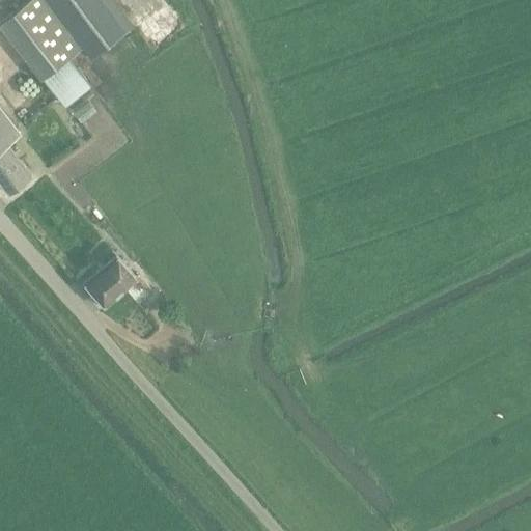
[(29,0),(1,23),(43,79),(67,58),(82,47),(46,0),(29,0)]
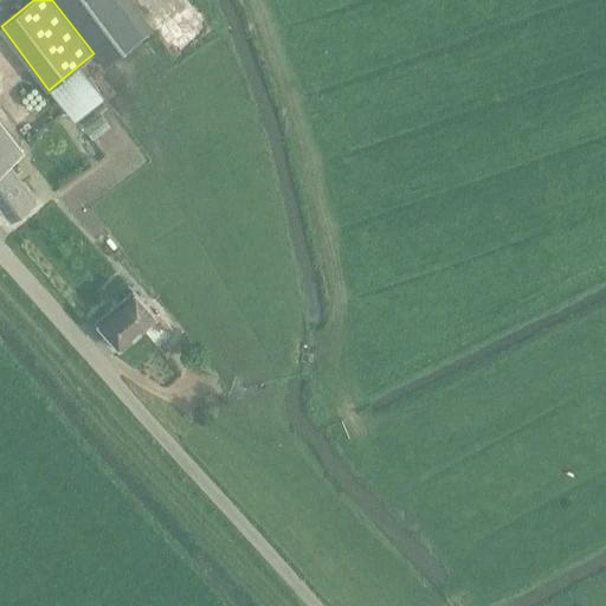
[(52,0),(94,53),(105,66),(143,38),(153,30),(129,0),(52,0)]
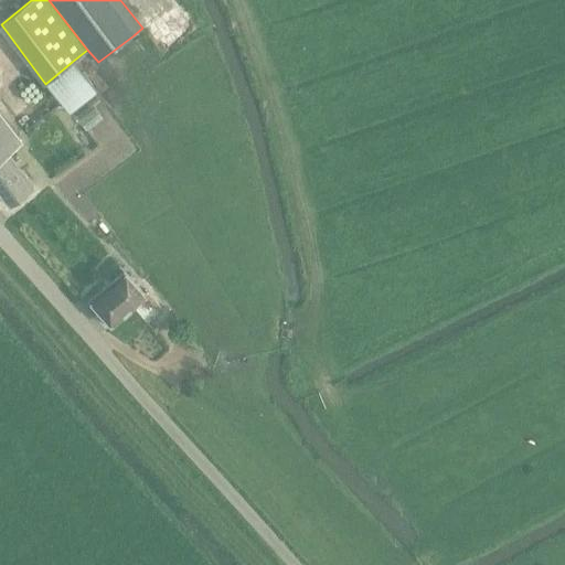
[(71,115),(97,93),(72,62),(45,84),(71,115)]
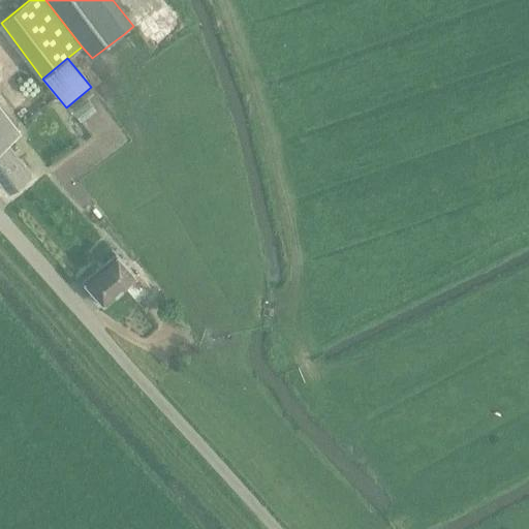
[(0,181),(8,192),(31,175),(6,143),(20,132),(0,107),(0,181)]
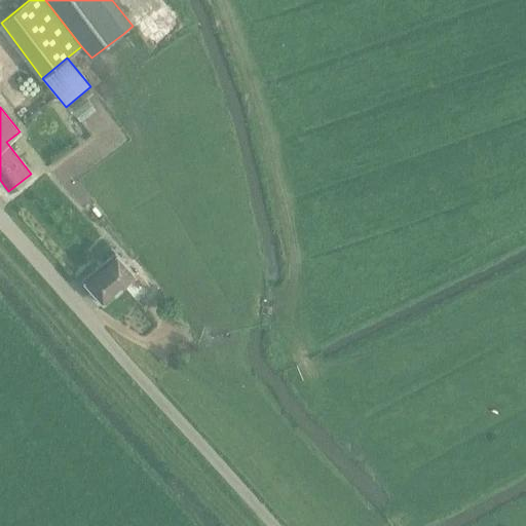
[(104,303),(122,287),(137,302),(149,292),(135,275),(136,274),(115,252),(83,279),(94,291),(90,293),(99,303),(102,300),(104,303)]
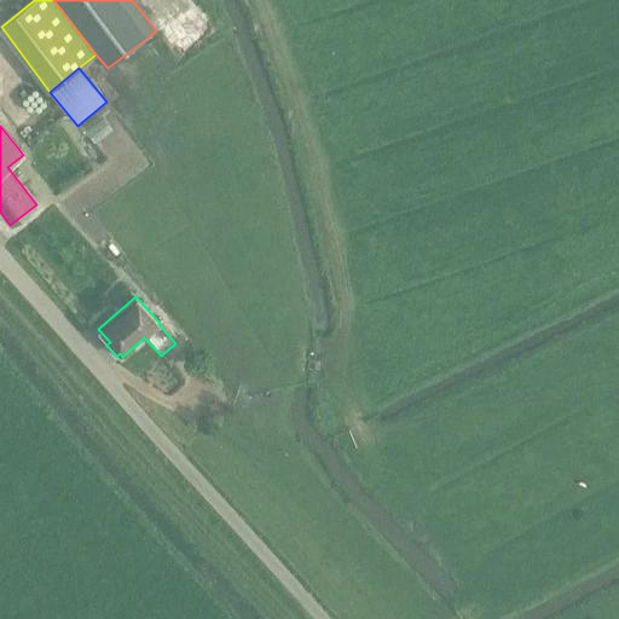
All buildings are outlined.
